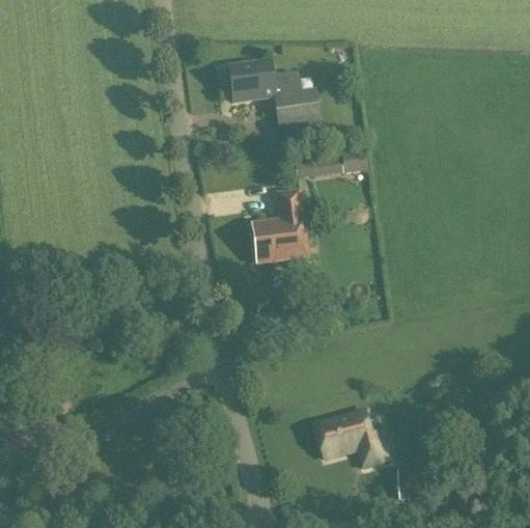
[(273,74),(272,60),(229,65),(233,102),(273,96),(277,127),(318,120),(314,88),(300,90),(298,74),(293,71),(273,74)]
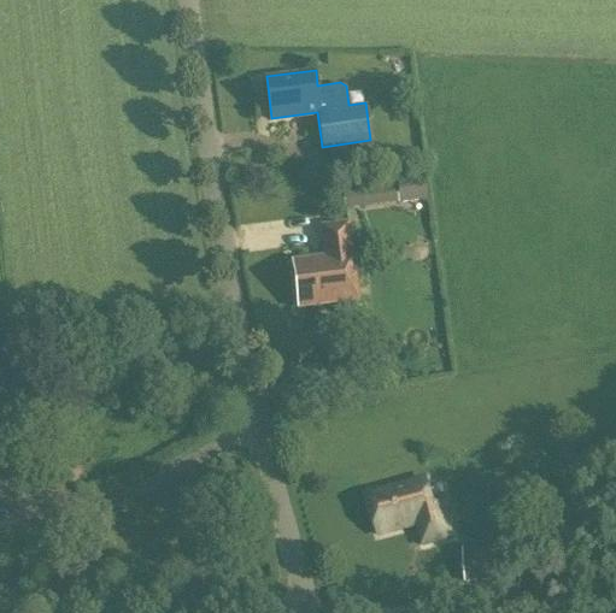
[(398,200),(426,198),(422,174),(396,177),(398,200)]
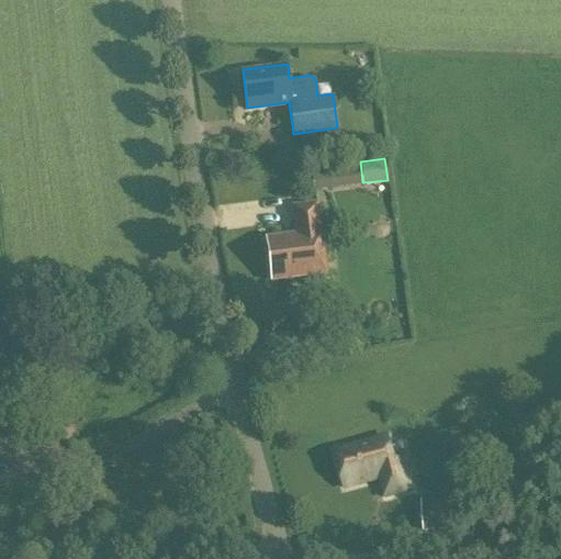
[(325,187),(361,183),(360,168),(324,172),(325,187)]
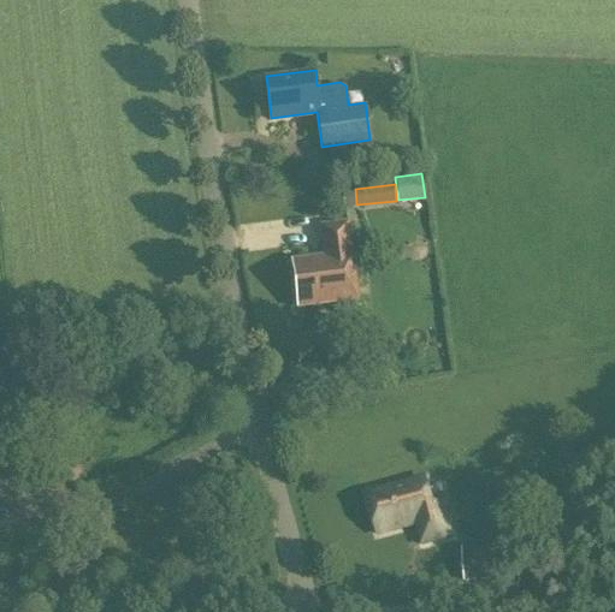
[(350,251),(349,238),(350,238),(348,221),(321,225),(325,255),(291,260),(297,306),(359,297),(353,251),(350,251)]
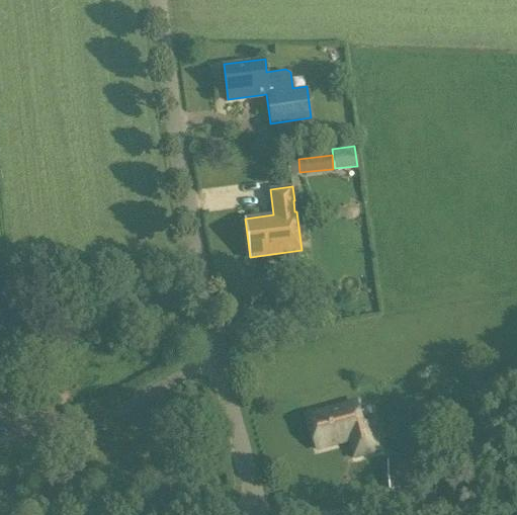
[(363,424),(357,401),(308,414),(318,448),(350,439),(355,456),(380,449),(372,421),(363,424)]
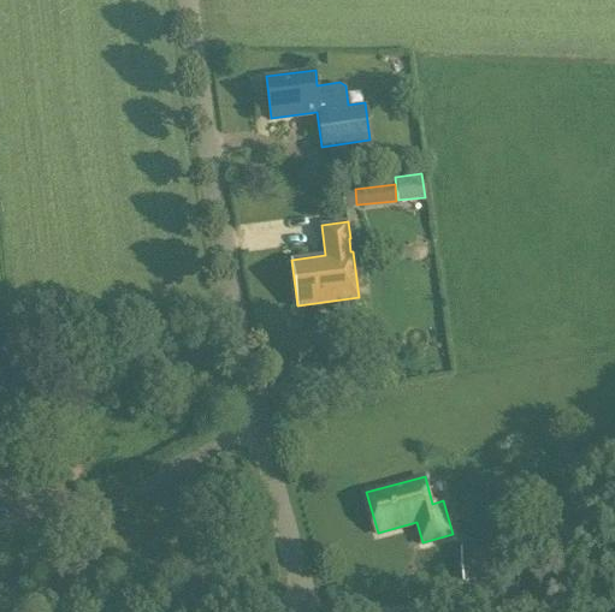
[(466,577),(519,574),(516,542),(463,547),(466,577)]
